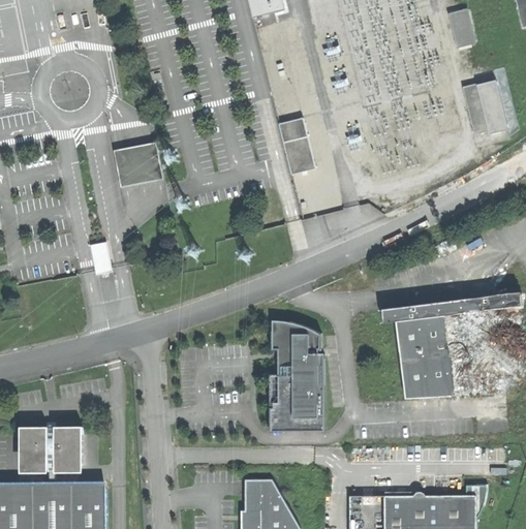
[(247,0),(252,18),(284,10),(281,0),(247,0)]
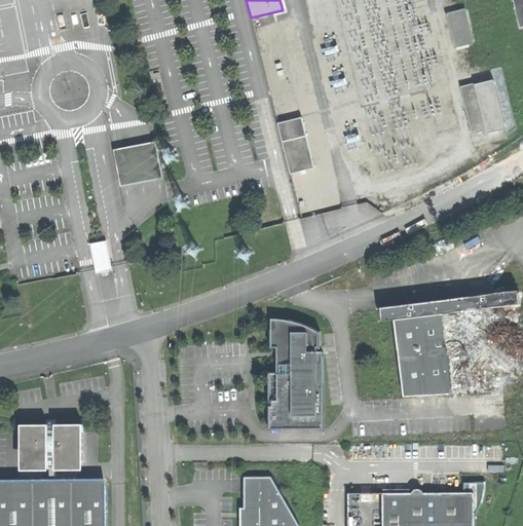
[(522,0),(511,0),(517,28),(522,26),(522,0)]
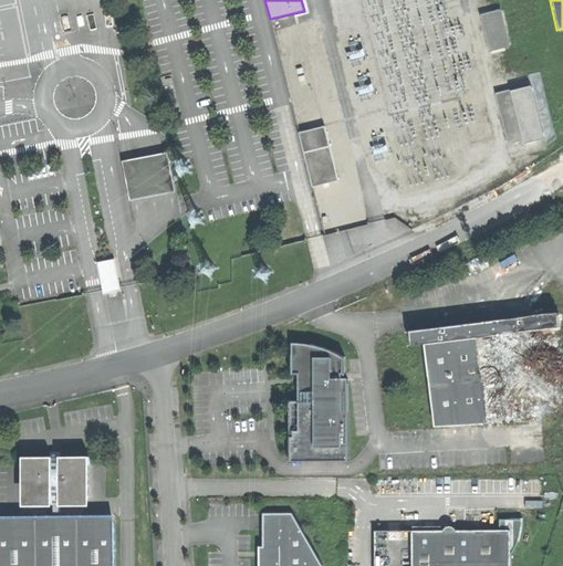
[(488,51),(508,45),(498,10),(478,16),(488,51)]
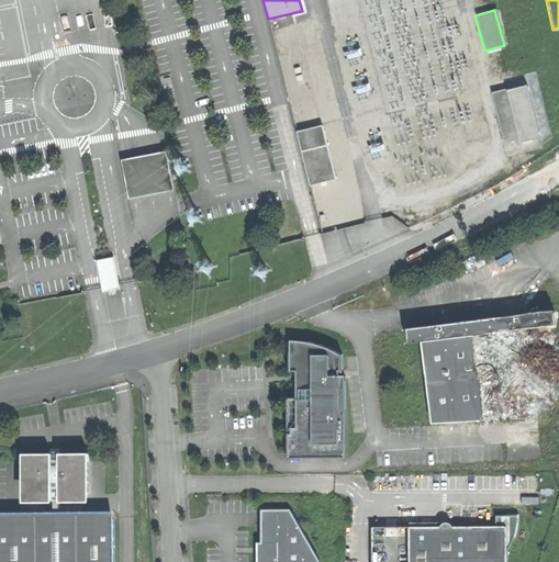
[(533,71),(525,72),(527,85),(535,83),(533,71)]
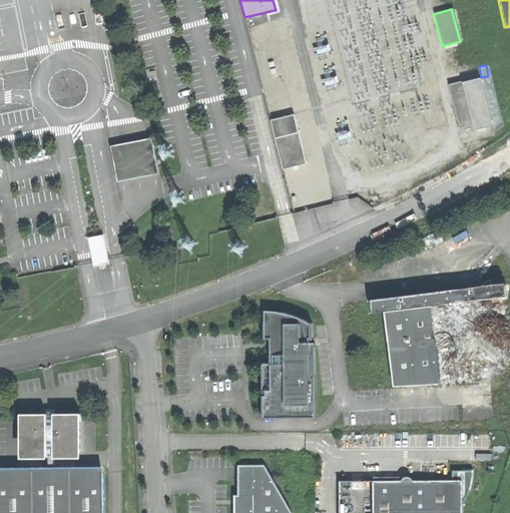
[(478,78),(460,82),(471,126),(472,130),(490,125),(478,78)]
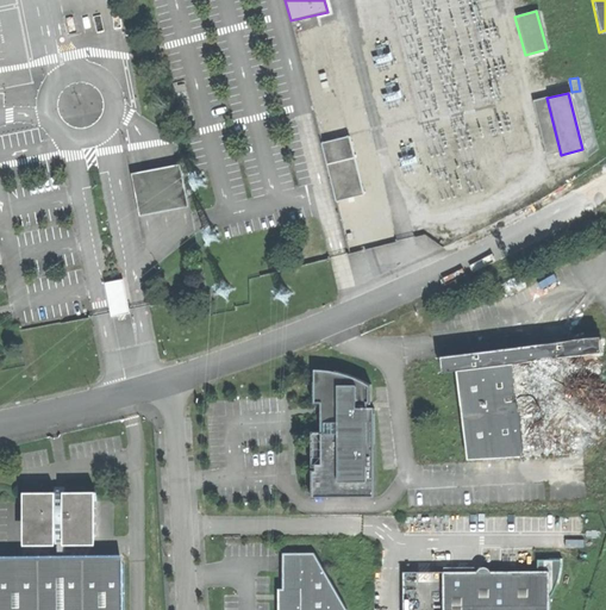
[(547,97),(530,101),(543,155),(560,150),(547,98),(547,97)]
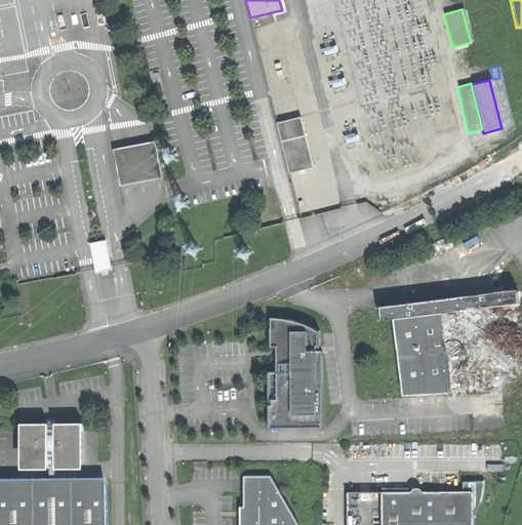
[(289,172),(314,166),(302,117),(277,123),(289,172)]
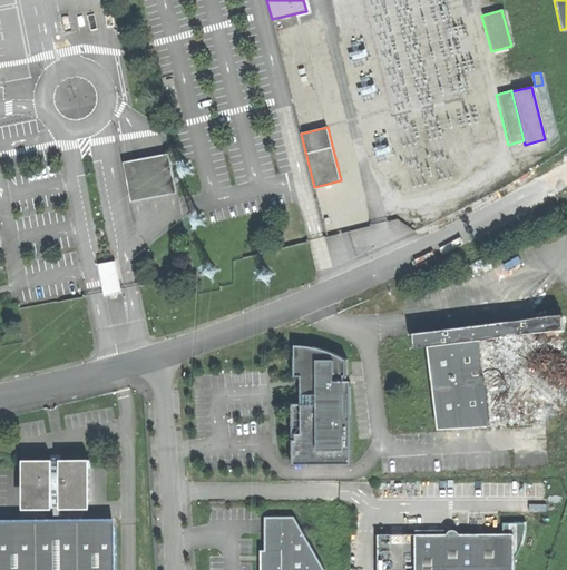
[(129,200),(173,192),(165,153),(120,161),(129,200)]
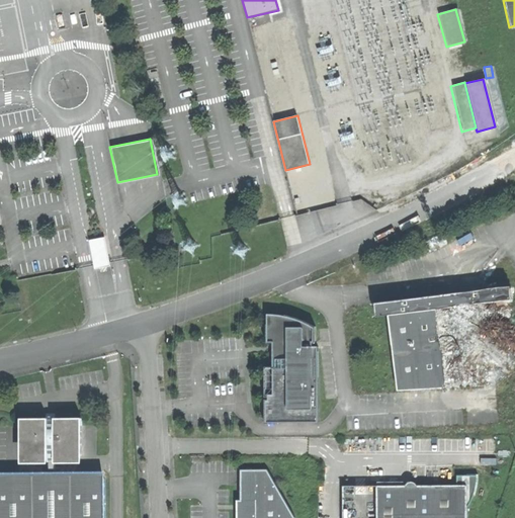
[(94,266),(107,263),(101,238),(88,241),(94,266)]
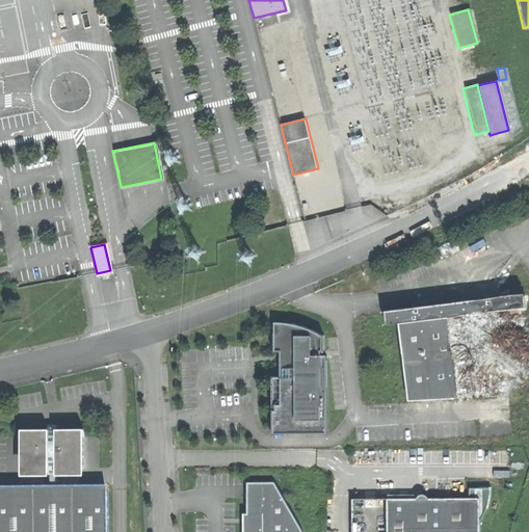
[(410,321),(417,400),(528,390),(528,331),(527,307),(528,306),(528,293),(490,297),(488,291),(416,297),(417,308),(398,309),(399,322),(410,321)]
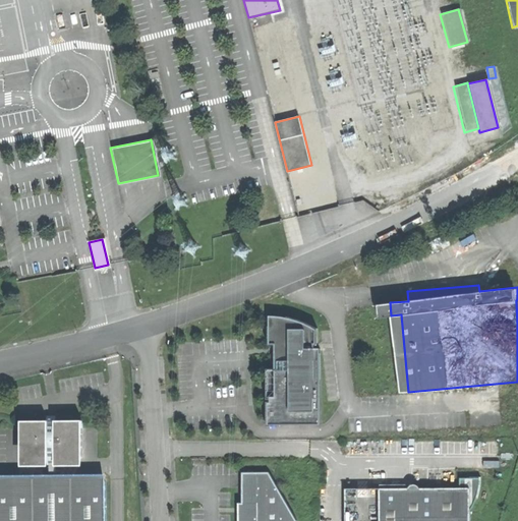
[(269,314),(264,423),(319,424),(315,328),(308,325),(301,322),(291,317),(283,315),(277,314),(269,314)]
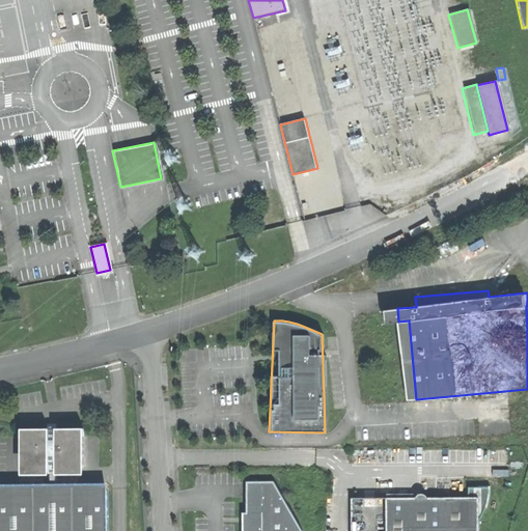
[(408,322),(396,323),(399,348),(410,347),(408,322)]
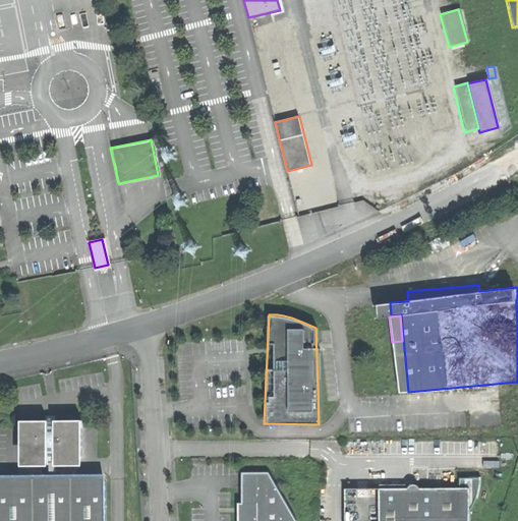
[(17,460),(77,459),(76,416),(16,418),(17,460)]
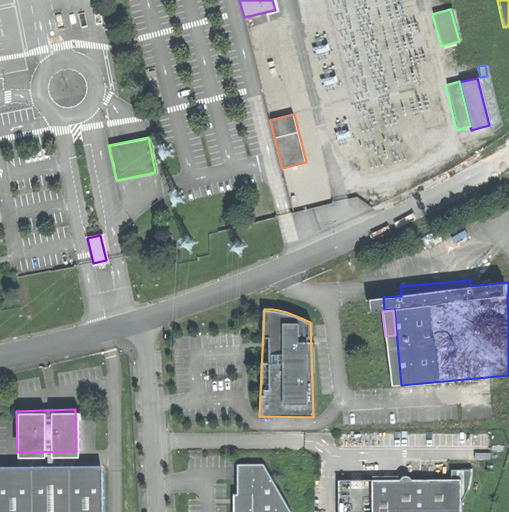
[(292,511),(293,511),(262,465),(235,465),(234,474),(238,474),(237,496),(233,495),(233,511),(292,511)]
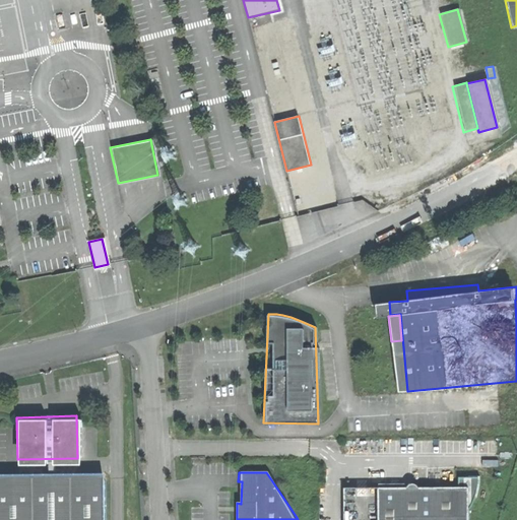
[(102,519),(102,473),(0,473),(0,519),(102,519)]
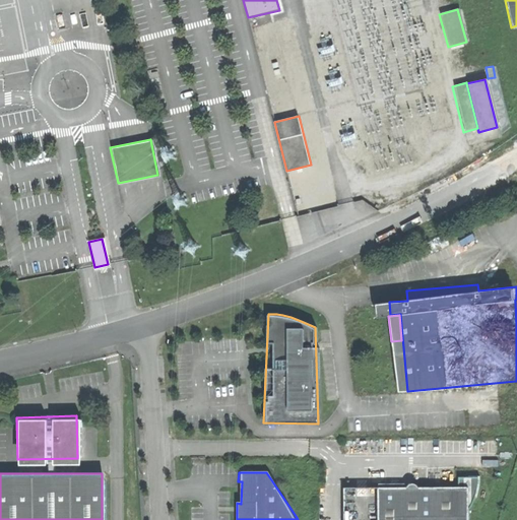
[(345,485),(345,519),(470,519),(470,509),(480,491),(480,473),(458,473),(458,485),(423,485),(417,480),(408,480),(408,485),(345,485)]
